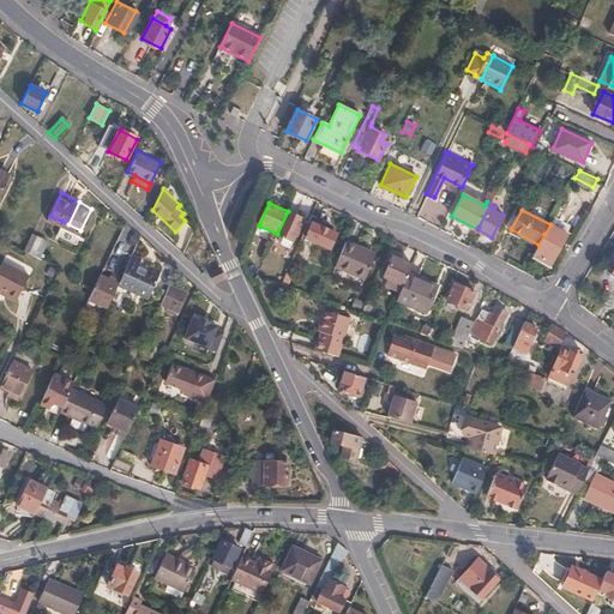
[(304,218),(288,211),(277,234),(283,238),(281,244),(289,247),(304,218)]
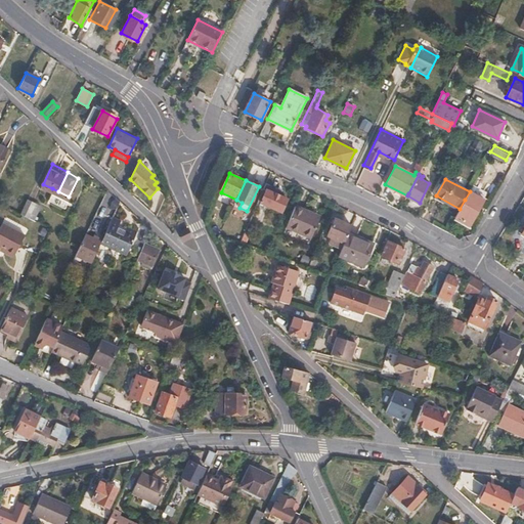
[(278,188),(266,183),(264,188),(266,189),(261,203),(281,212),(287,199),(276,193),(278,188)]
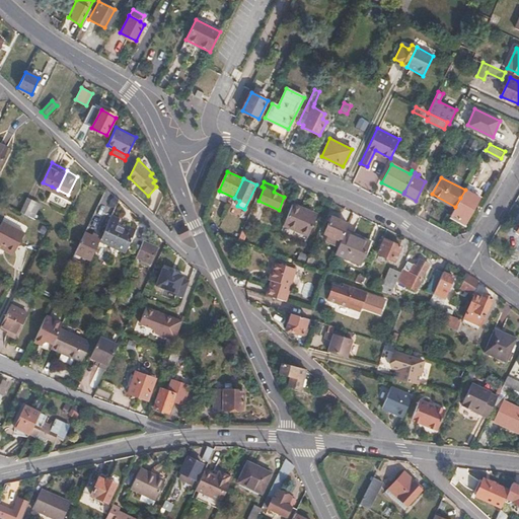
[(64,203),(68,195),(58,190),(52,187),(48,195),(64,203)]
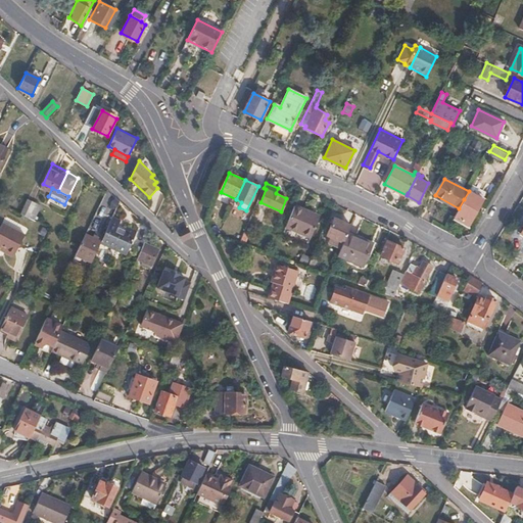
[(38,204),(27,199),(19,214),(31,220),(33,216),(37,217),(40,211),(36,208),(38,204)]
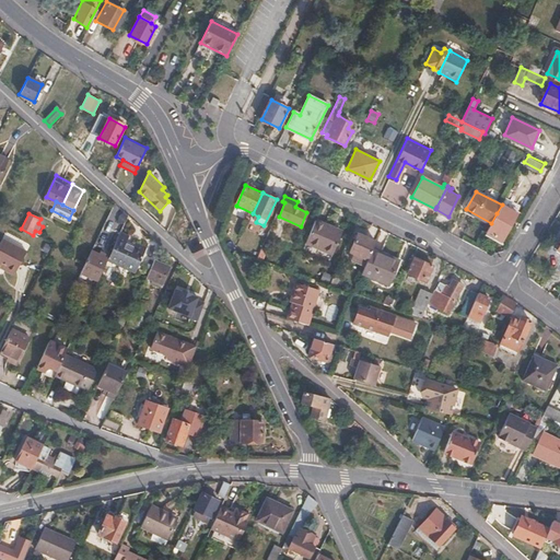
[(491,223),(488,231),(503,240),(512,222),(497,213),(491,223)]
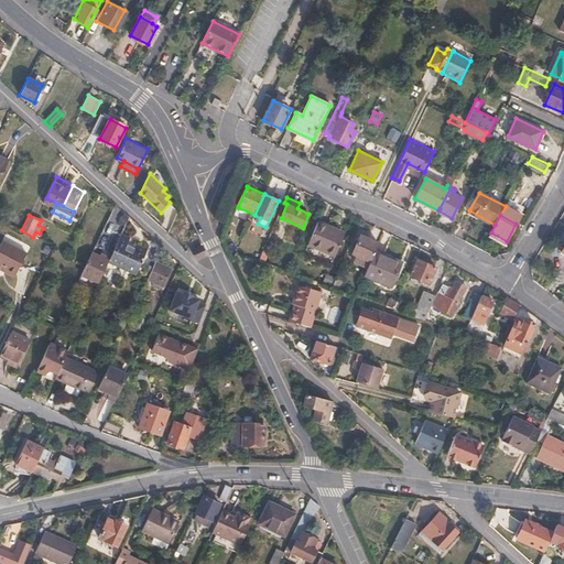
[(345,232),(318,221),(308,243),(335,256),(345,232)]
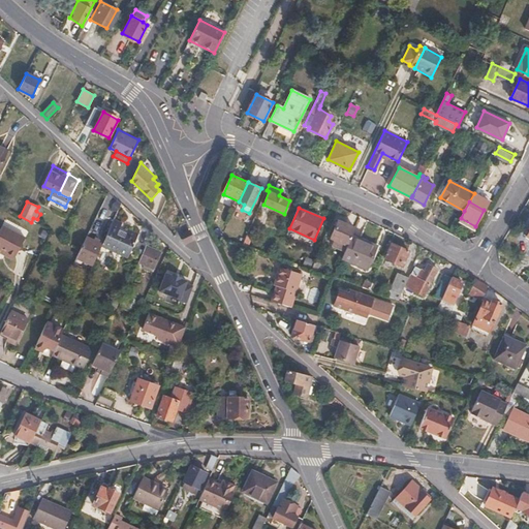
[(345,251),(352,236),(355,227),(338,219),(331,237),(335,239),(332,246),(345,251)]
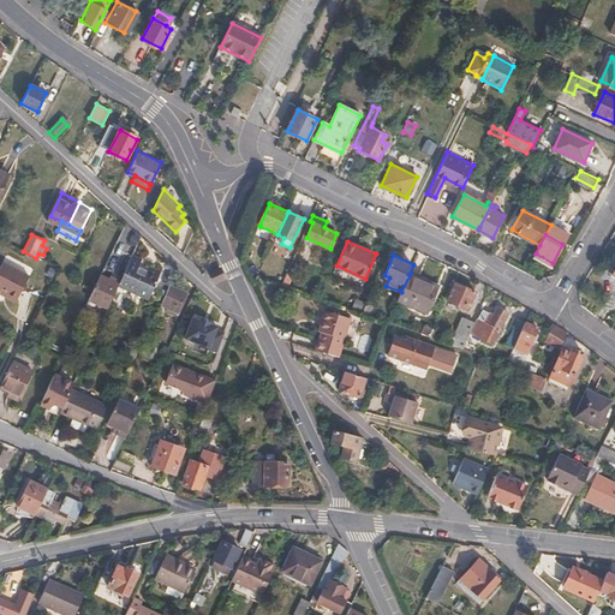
[(132,257),(119,285),(119,287),(149,302),(162,274),(150,268),(148,272),(139,268),(142,262),(132,257)]
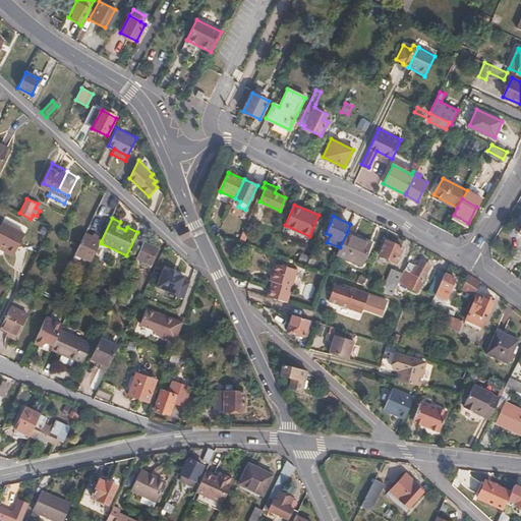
[(249,219),(240,240),(245,242),(255,223),(249,219)]
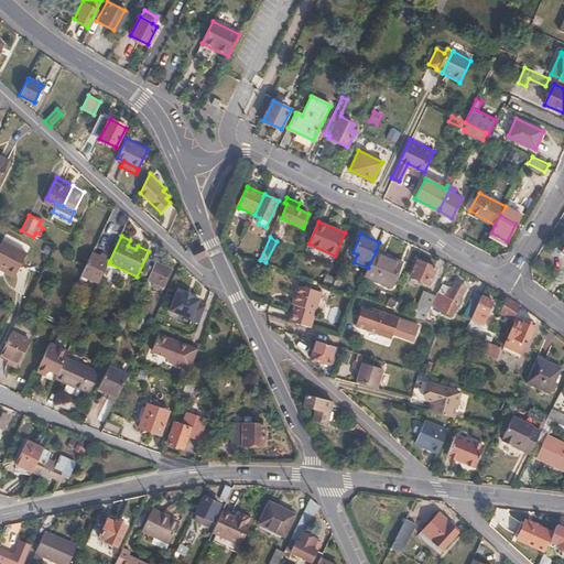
[(14,278),(25,255),(2,242),(0,246),(0,268),(7,271),(7,274),(14,278)]
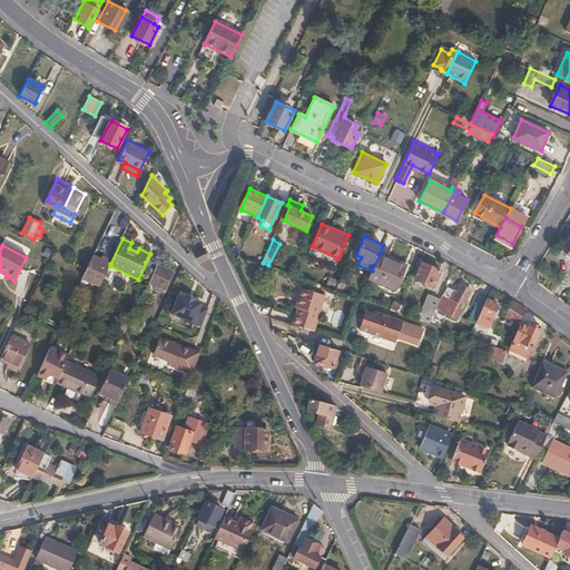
[(198,263),(207,257),(203,248),(194,254),(198,263)]
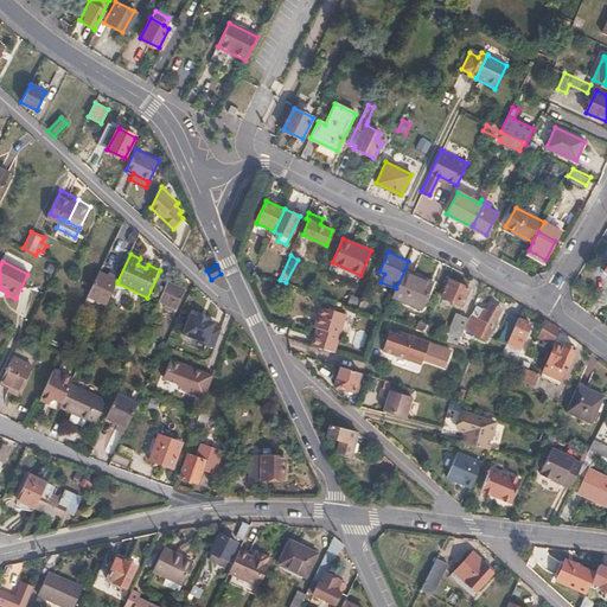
[(396,288),(394,294),(421,306),(430,287),(439,291),(446,274),(432,267),(427,278),(433,280),(432,282),(404,270),(396,288)]
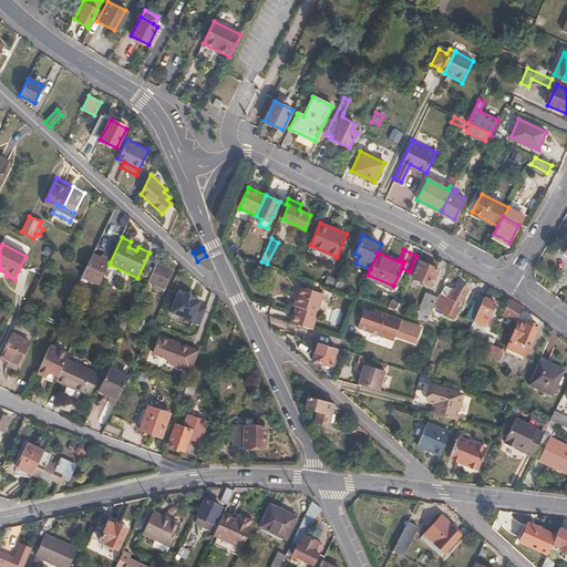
[(110,263),(91,255),(81,277),(100,286),(110,265),(110,263)]
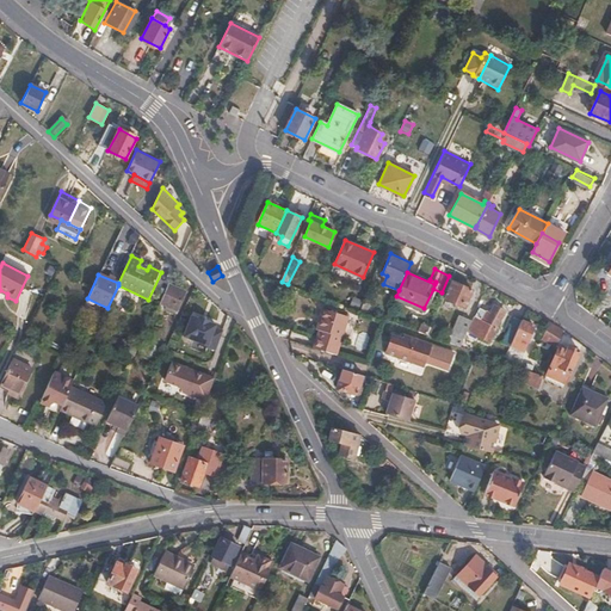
[(445,297),(443,297),(436,314),(444,318),(452,302),(464,307),(471,290),(452,282),(445,297)]
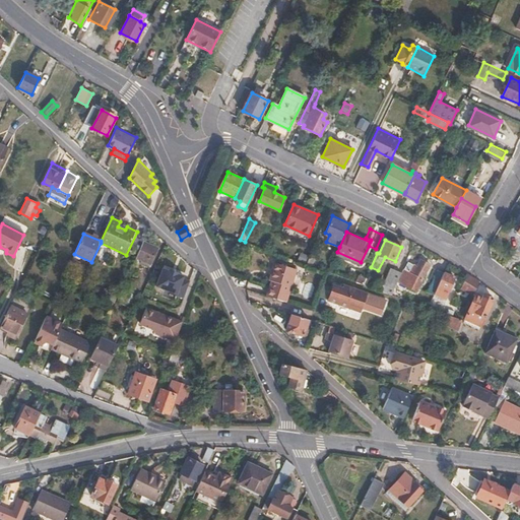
[(156,248),(142,242),(135,257),(149,263),(156,248)]
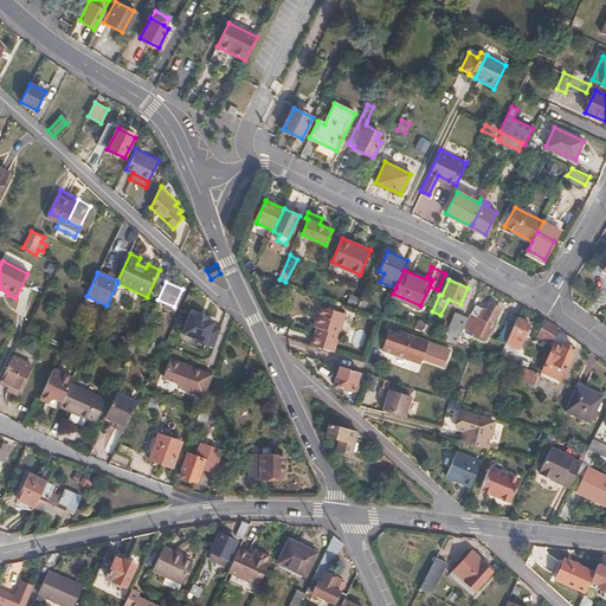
[(326,304),(328,297),(314,291),(311,300),(326,304)]
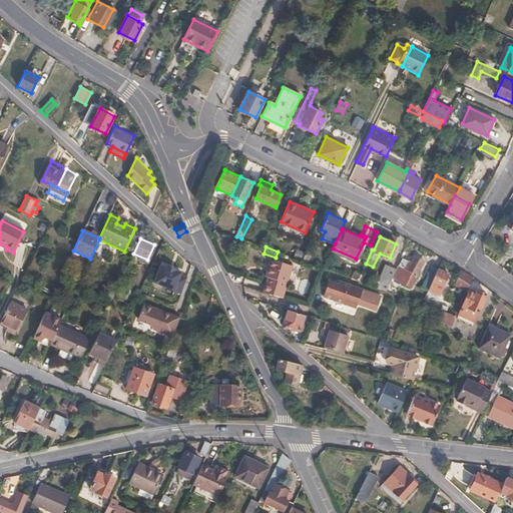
[(424,263),(415,257),(411,264),(403,259),(398,268),(403,271),(400,276),(403,278),(401,282),(410,287),(424,263)]
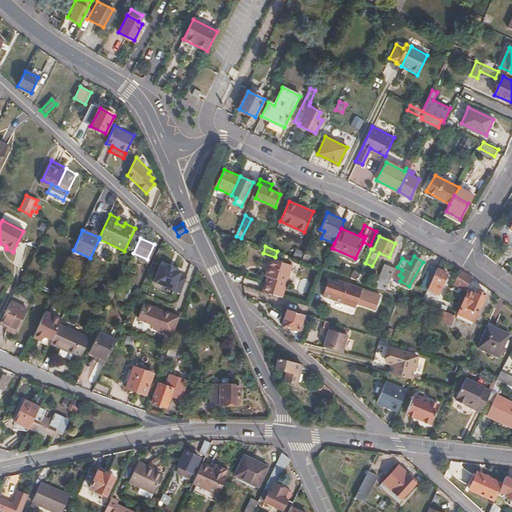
[(266,275),(262,290),(281,296),(291,264),(269,257),(264,274),(266,275)]
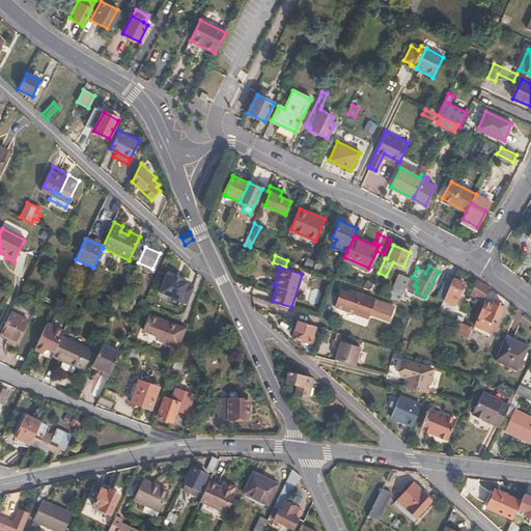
[(400,300),(411,275),(398,270),(386,295),(400,300)]
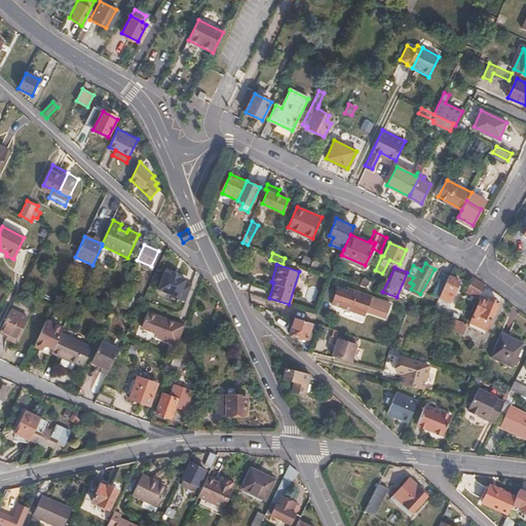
[(178,299),(186,301),(192,285),(185,282),(186,279),(180,277),(181,276),(172,272),(172,273),(165,271),(159,290),(179,297),(178,299)]
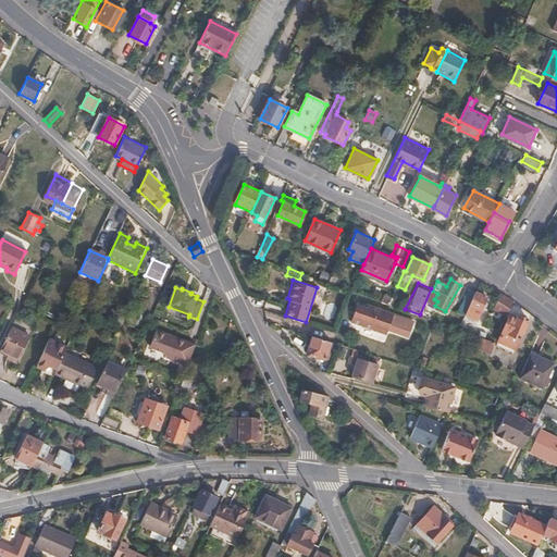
[(466,314),(474,293),(468,289),(457,312),(465,316),(466,314)]
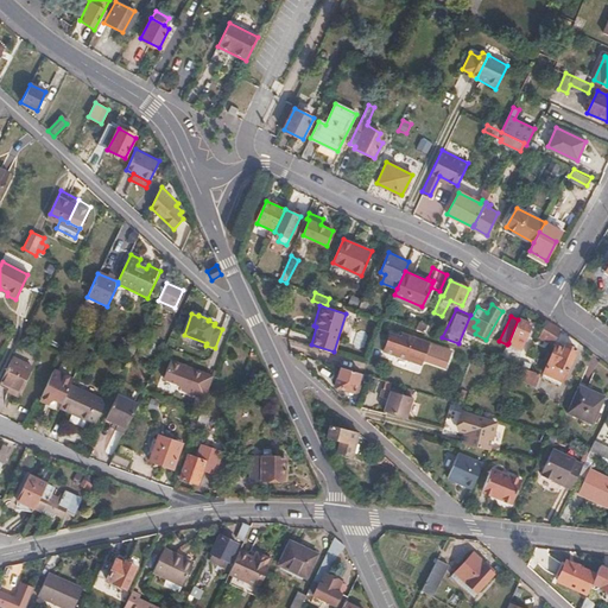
[(530,324),(518,320),(508,343),(519,348),(530,324)]
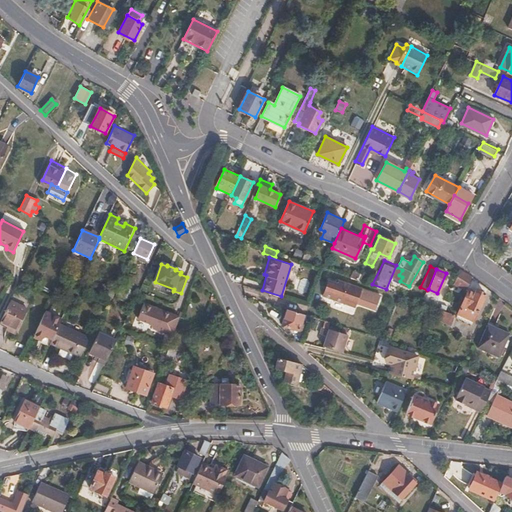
[(466,290),(472,277),(460,270),(454,285),(466,290)]
